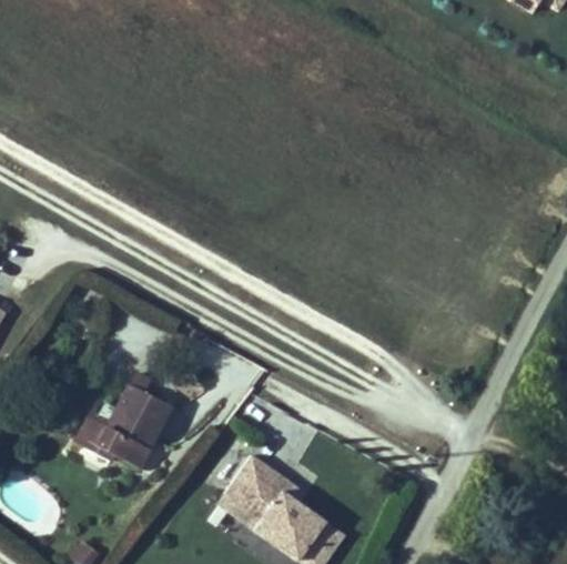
[(512,0),(532,12),(538,0),(542,0),(559,10),(565,0),(512,0)]
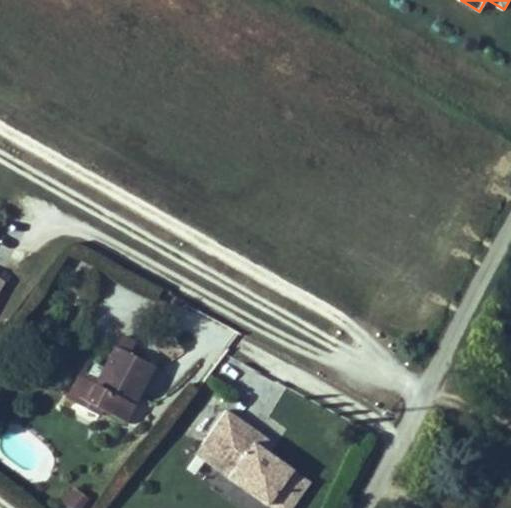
[(126,325),(115,345),(95,380),(86,398),(99,406),(126,420),(156,367),(130,352),(140,333),(126,325)]
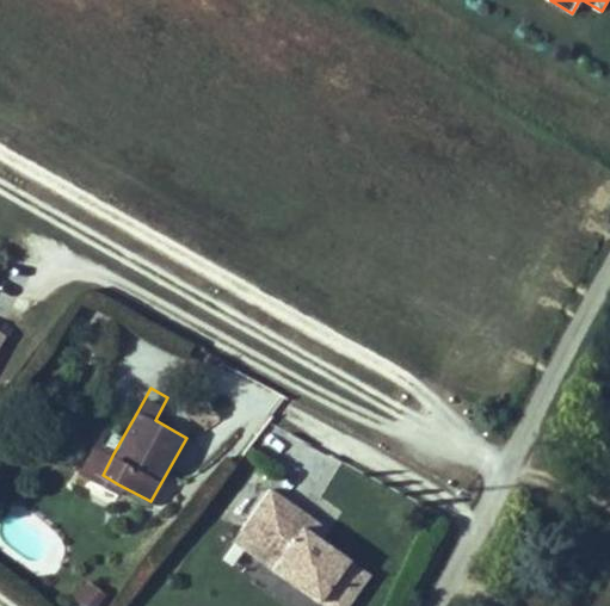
[(114,492),(118,484),(103,475),(114,453),(98,445),(82,474),(114,492)]
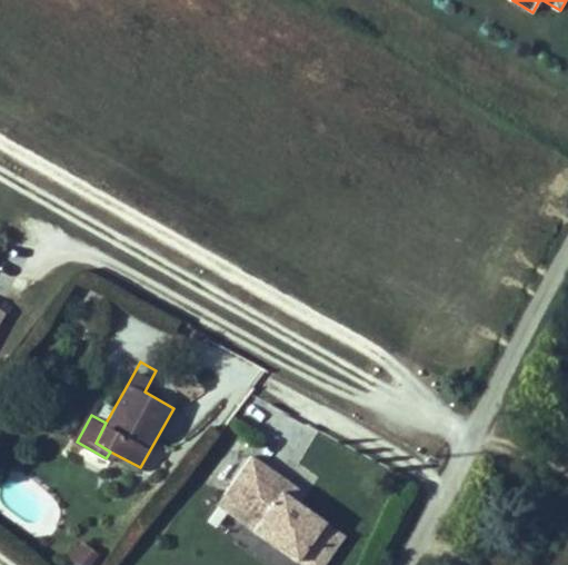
[(329,524),(299,503),(306,493),(252,455),(228,491),(247,504),(236,519),(300,564),(329,524)]
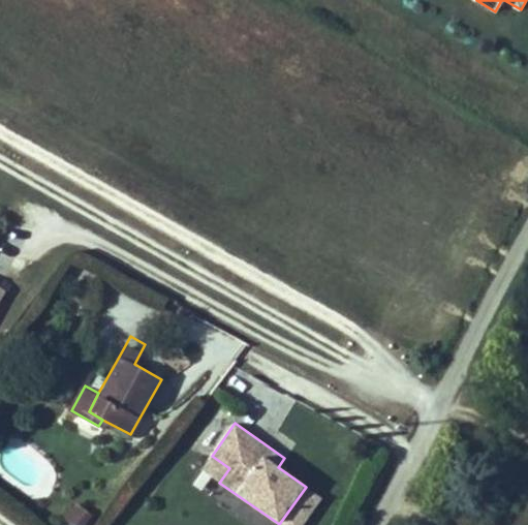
[(229,468),(212,456),(202,470),(219,483),(229,468)]
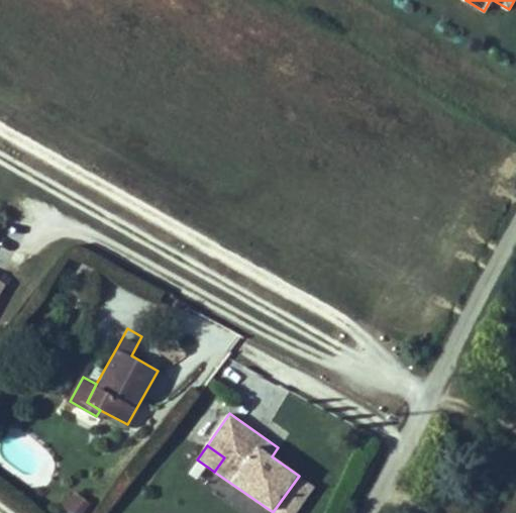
[(294,512),(313,486),(299,476),(273,512),(294,512)]
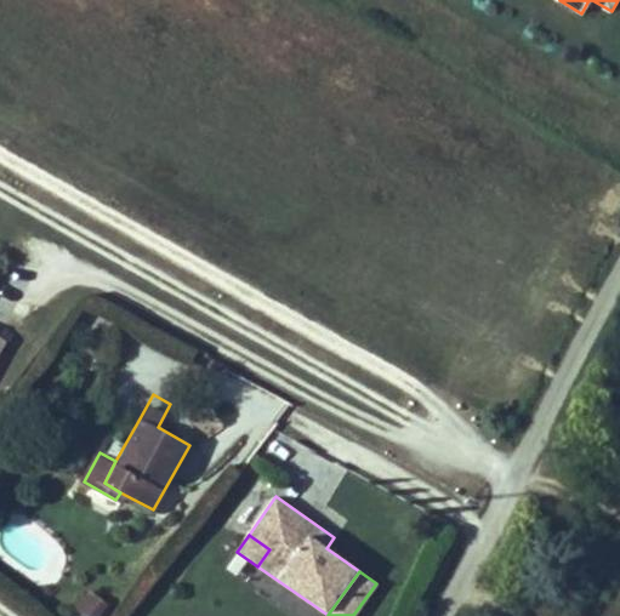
[(101,615),(111,603),(90,587),(70,611),(77,615),(101,615)]
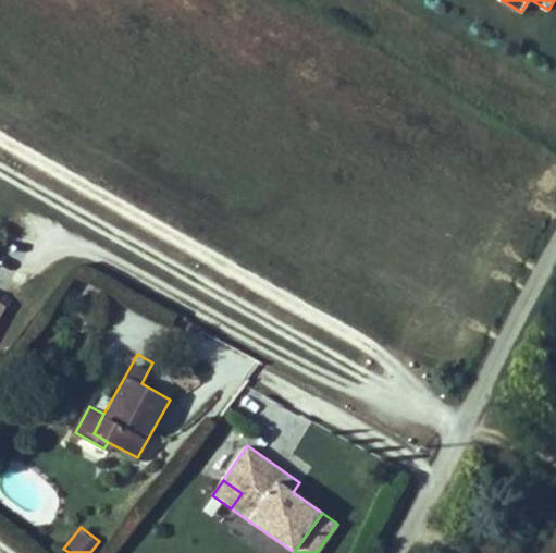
All buildings are outlined.
